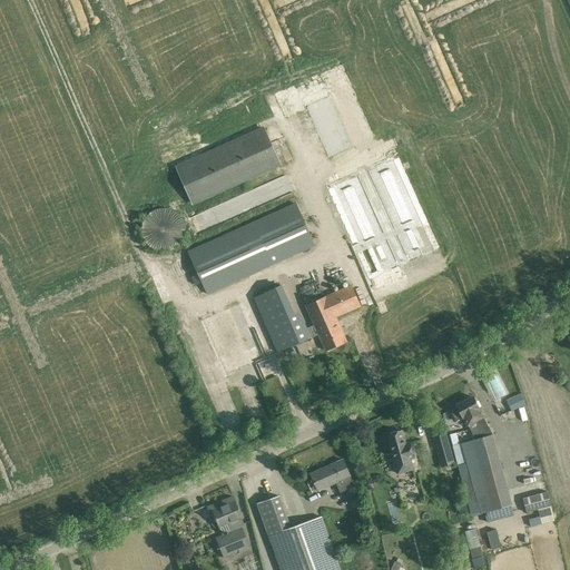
[(278,166),(262,128),(177,166),(194,204),(278,166)]
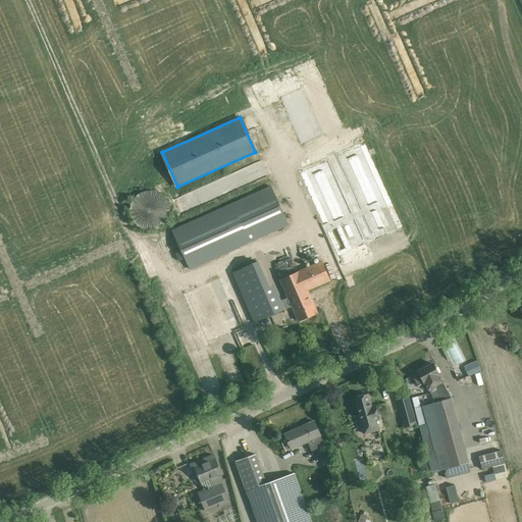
[(341,265),(369,253),(365,244),(403,227),(365,144),(300,173),(341,265)]
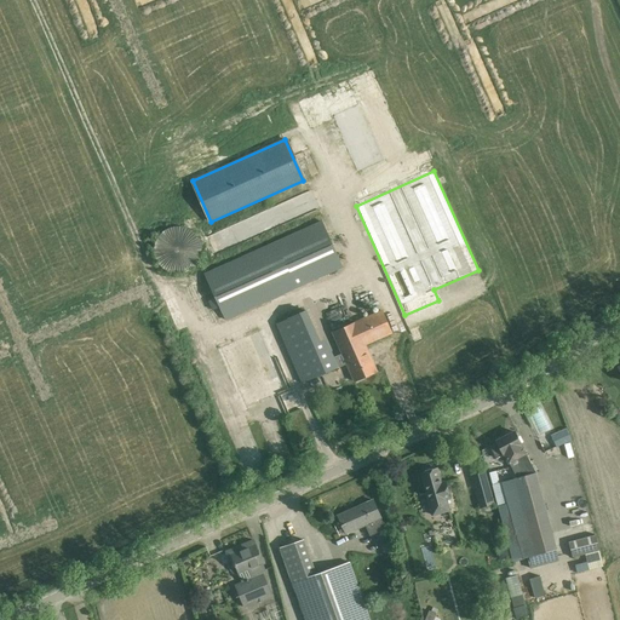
[(343,268),(322,222),(205,275),(225,321),(343,268)]
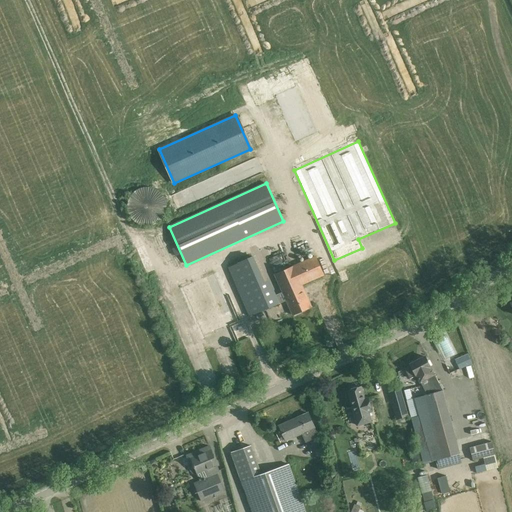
[(166,210),(166,207),(166,203),(165,200),(163,197),(161,194),(159,192),(156,190),(153,188),(150,188),(146,187),(143,188),(140,189),(137,190),(134,192),(132,194),(130,196),(130,197),(129,199),(128,200),(127,203),(127,207),(127,210),(128,214),(130,217),(132,219),(134,222),(137,224),(140,225),(143,226),(146,226),(150,226),(153,225),(156,224),(159,222),(161,219),(163,217),(165,214),(166,210)]
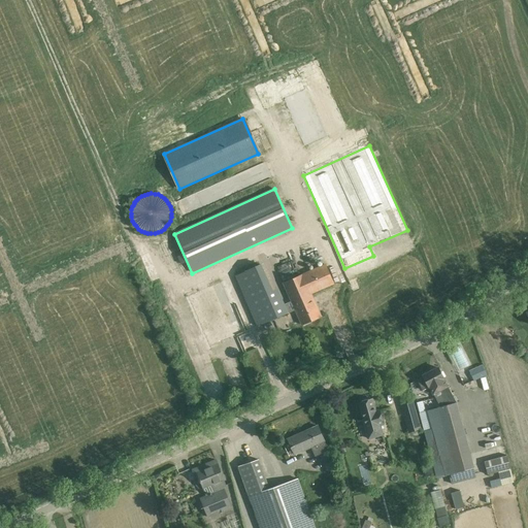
[(321,317),(317,307),(310,294),(333,284),(325,265),(284,283),(298,316),(302,325),(321,317)]
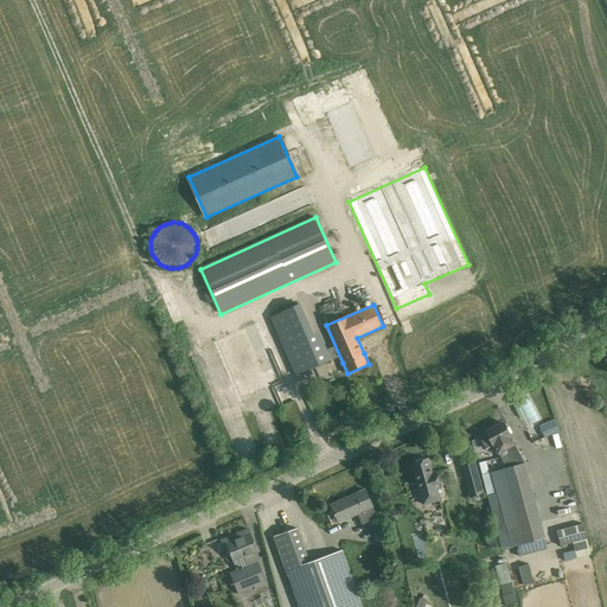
[(319,353),(298,307),(269,320),(294,376),(330,359),(325,351),(319,353)]
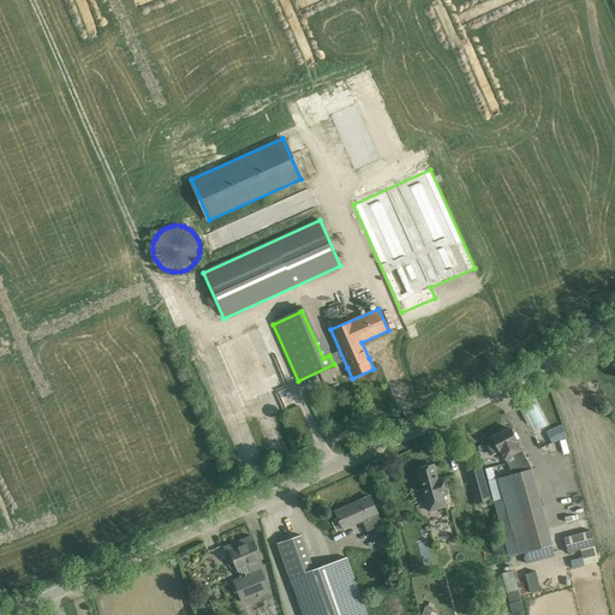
[(416,328),(407,332),(411,340),(419,336),(416,328)]
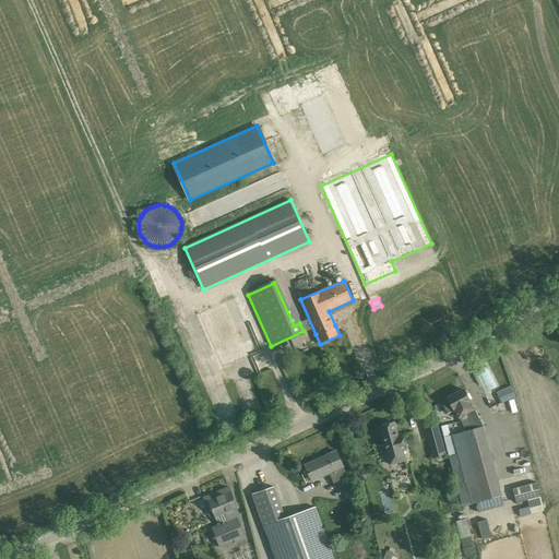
[(256,353),(233,299),(199,313),(222,367),(256,353)]
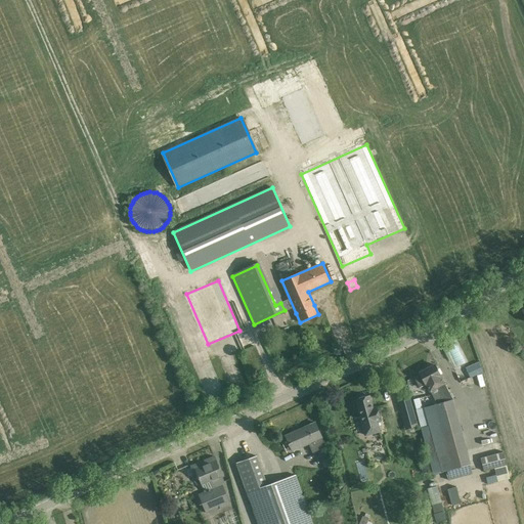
[(478,363),(471,366),(475,376),(481,373),(478,363)]
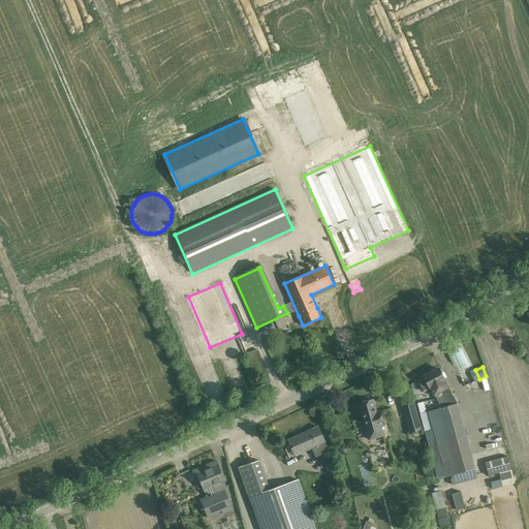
[(424,377),(417,381),(424,392),(430,387),(434,395),(439,405),(440,408),(430,411),(429,411),(437,442),(429,444),(438,479),(456,474),(458,483),(476,477),(473,469),(474,469),(457,404),(458,404),(449,389),(447,390),(446,387),(448,387),(444,380),(438,368),(430,373),(424,376),(424,377)]
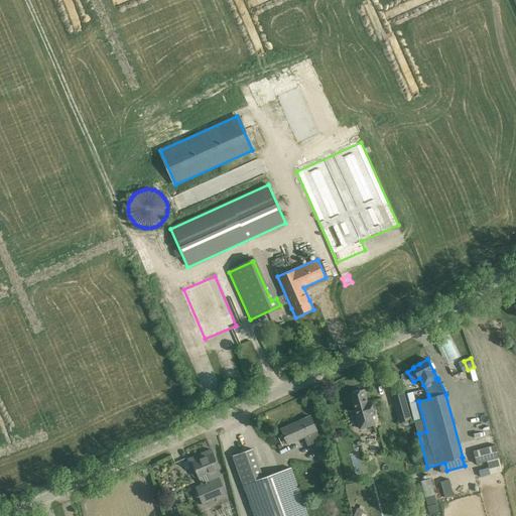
[(367,402),(364,390),(350,393),(360,428),(373,425),(371,415),(375,414),(371,401),(367,402)]
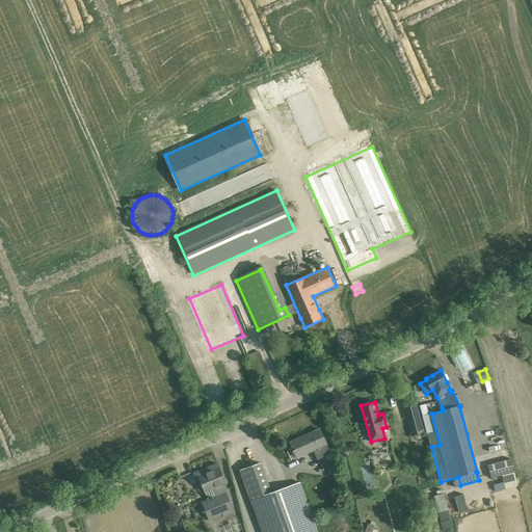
[(416,404),(404,407),(406,415),(410,428),(421,425),(418,411),(416,404)]
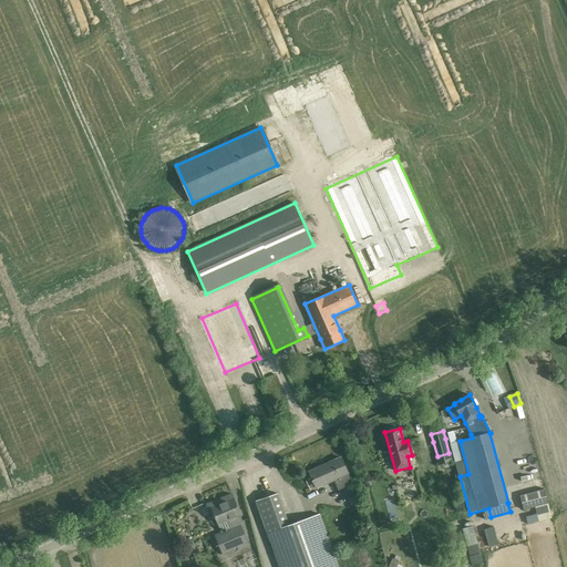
[(319,471),(318,467),(309,472),(313,482),(316,488),(333,481),(338,491),(352,484),(346,467),(340,457),(340,459),(322,466),(323,470),(319,471)]
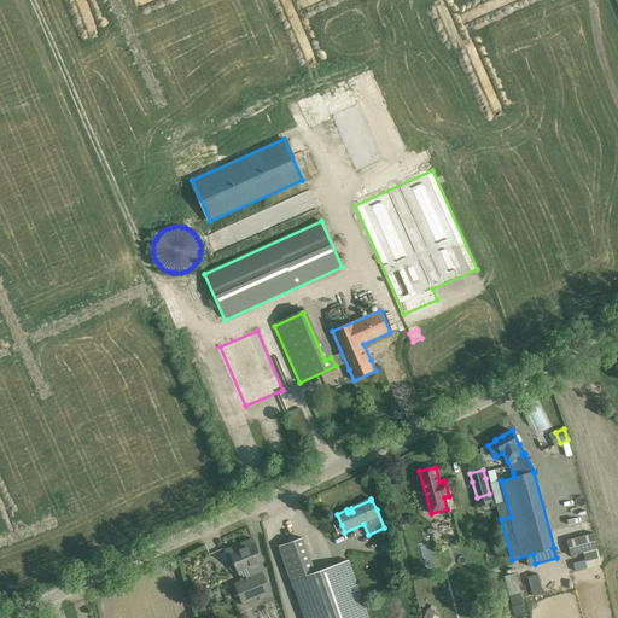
[(396,546),(389,529),(375,535),(383,552),(396,546)]
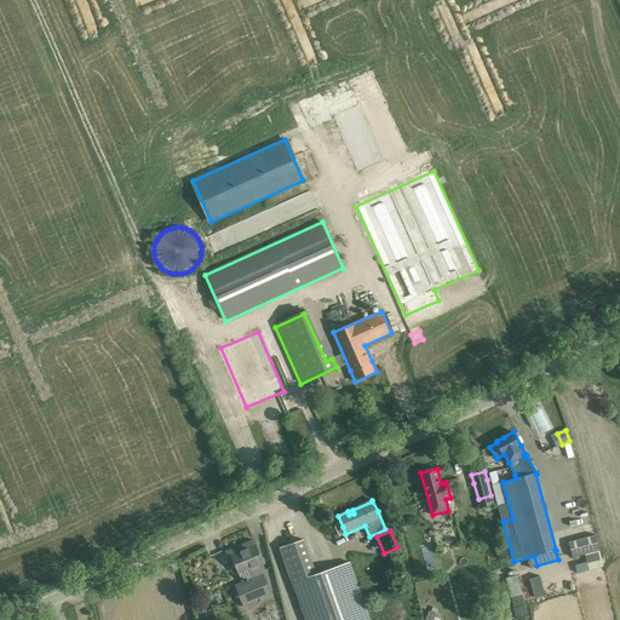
[(597,551),(593,535),(568,541),(572,557),(597,551)]
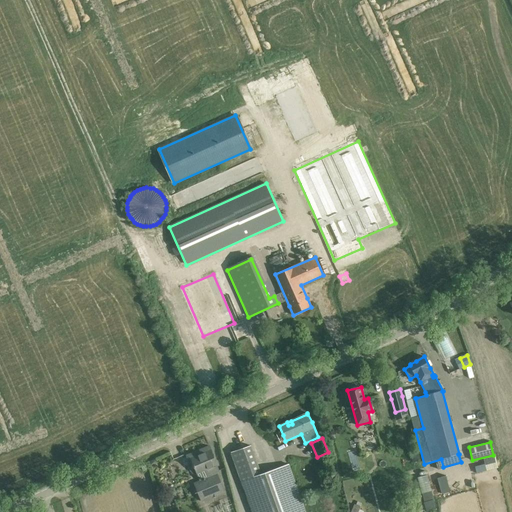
[(305,511),(301,501),(288,464),(261,474),(250,445),(231,452),(234,462),(252,511),(305,511)]
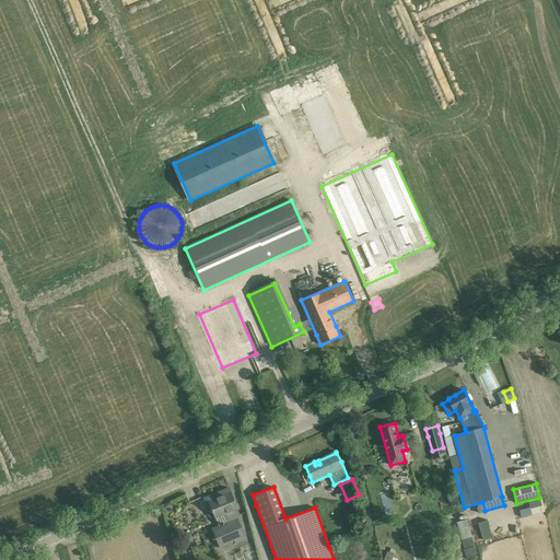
[(203,498),(209,512),(212,511),(216,517),(219,526),(213,529),(221,547),(245,537),(235,516),(238,515),(233,502),(234,501),(229,488),(203,498)]
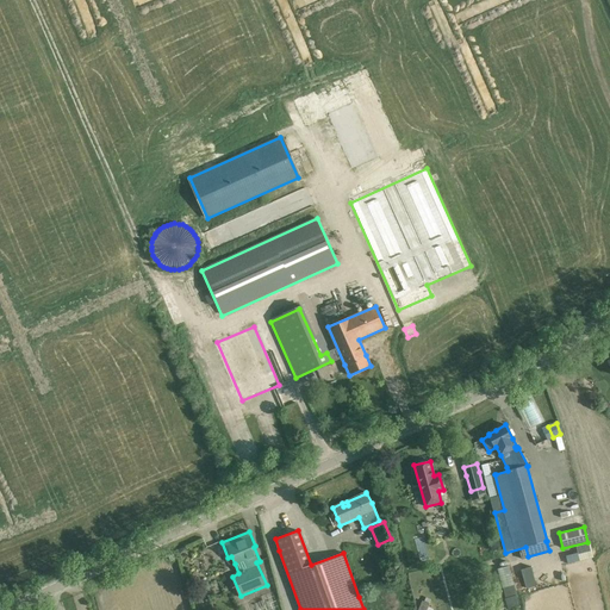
[(511,565),(499,567),(504,587),(515,585),(511,565)]
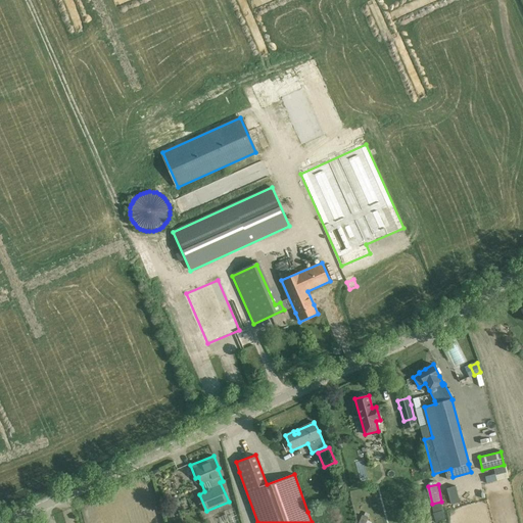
[(446,488),(452,505),(460,503),(455,486),(446,488)]
